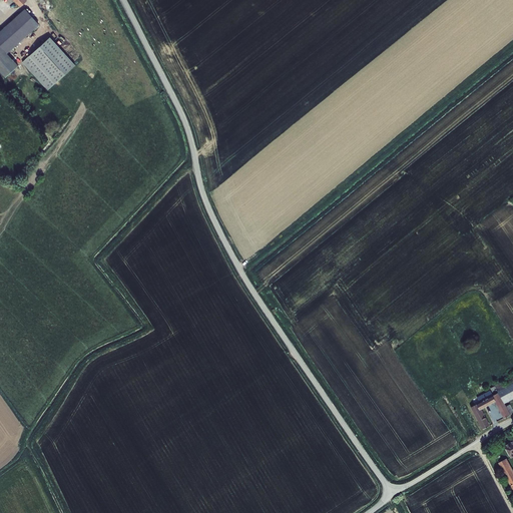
[(25,8),(0,30),(0,70),(6,77),(19,65),(8,53),(39,24),(25,8)]
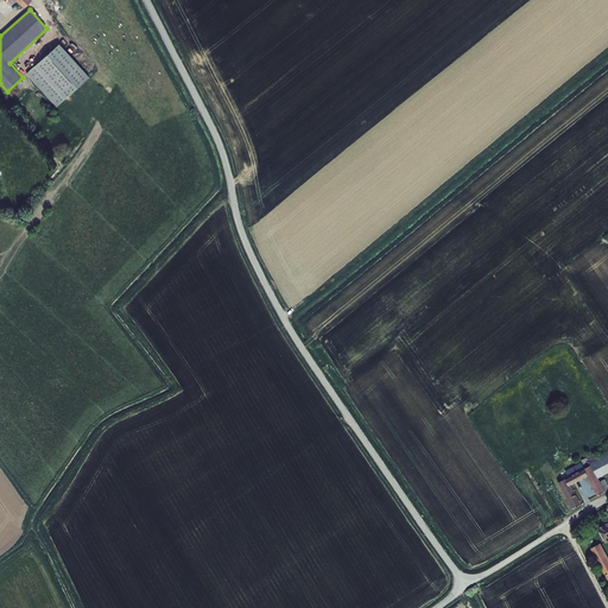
[(90,76),(59,43),(27,74),(57,107),(90,76)]
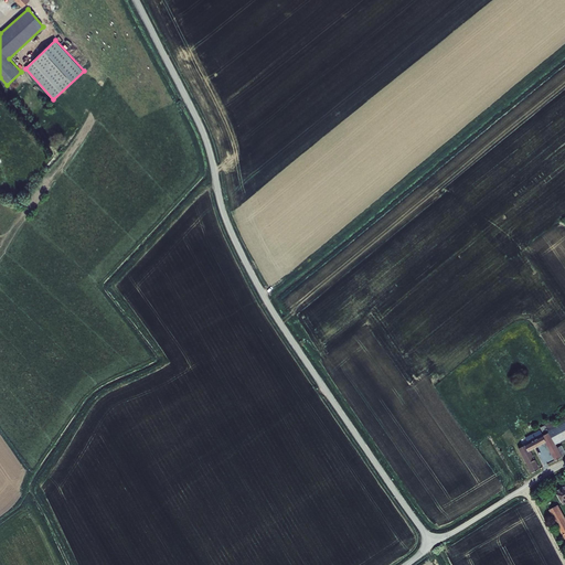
[(547,429),(548,433),(555,445),(556,445),(561,443),(564,439),(564,411),(564,412),(564,414),(564,419),(554,426),(547,429)]
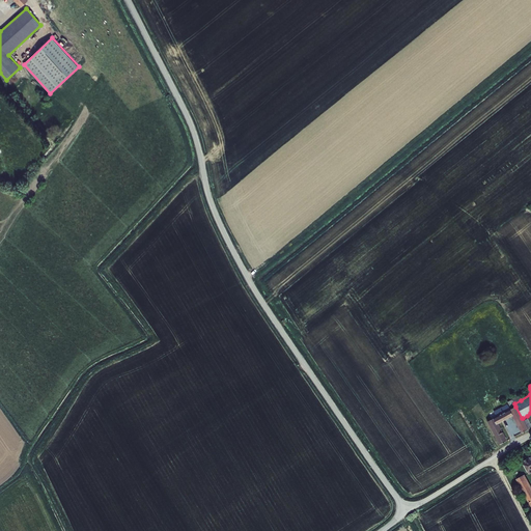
[(511,406),(512,408),(515,407),(514,403),(521,400),(518,394),(511,397),(512,399),(507,402),(510,407),(511,406)]
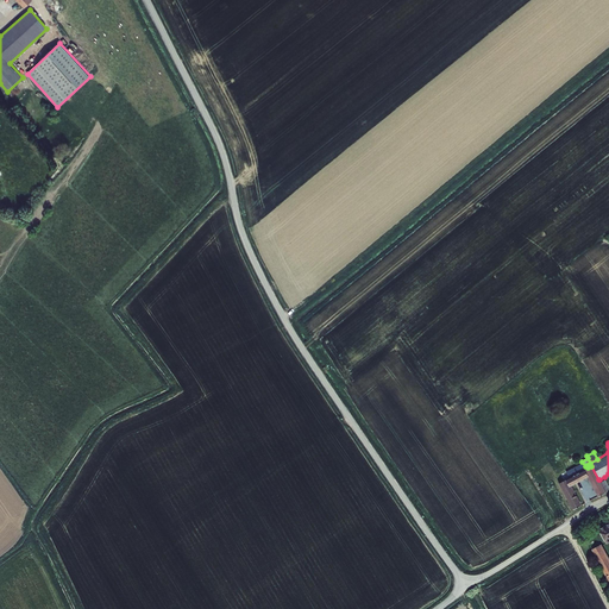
[(570,478),(585,470),(582,463),(566,471),(570,478)]
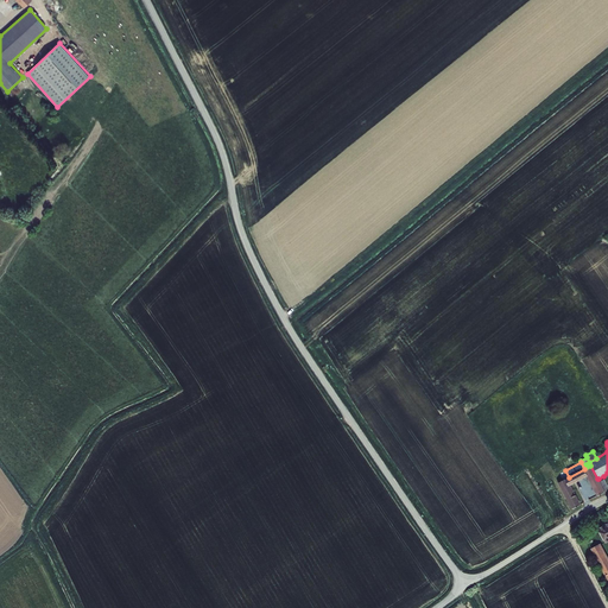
[(569,477),(558,482),(571,508),(581,504),(576,495),(575,495),(574,494),(575,493),(570,485),(587,476),(597,495),(606,492),(605,491),(600,481),(599,479),(597,479),(590,466),(587,467),(584,469),(569,477)]
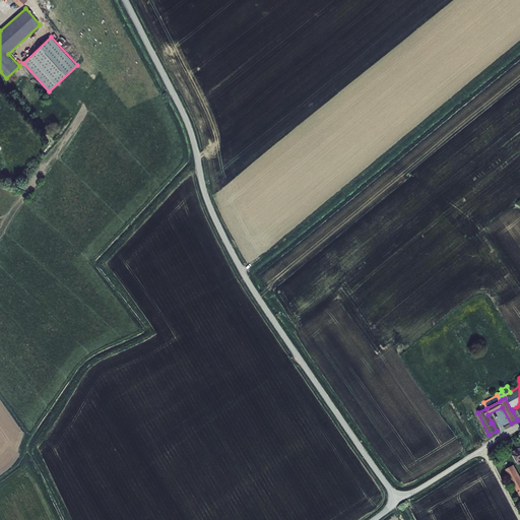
[(518,494),(519,496),(519,475),(514,465),(506,469),(518,492),(519,492),(519,493),(518,494)]
